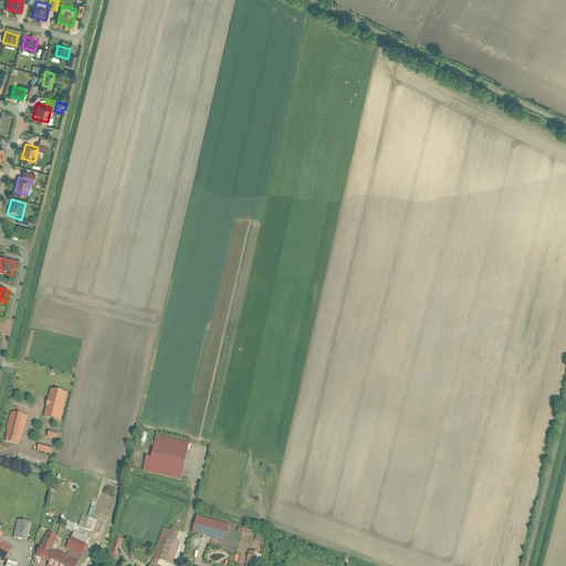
[(43,418),(62,421),(67,392),(50,388),(43,418)]
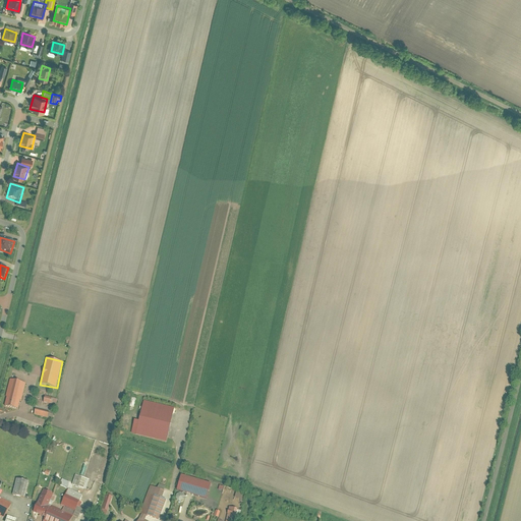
[(24,384),(9,380),(4,397),(6,398),(4,406),(17,410),(24,384)]
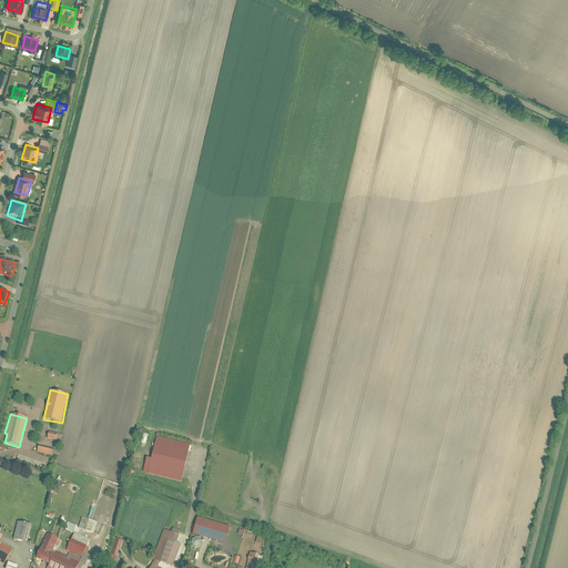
[(54,442),(56,440),(61,442),(62,436),(48,433),(46,439),(54,442)]
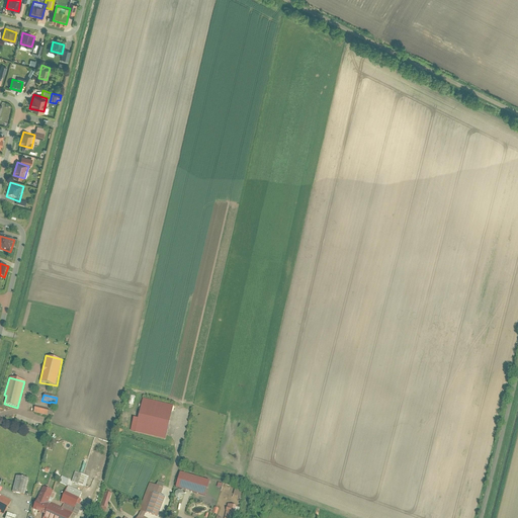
[(137,431),(166,439),(174,410),(145,402),(137,431)]
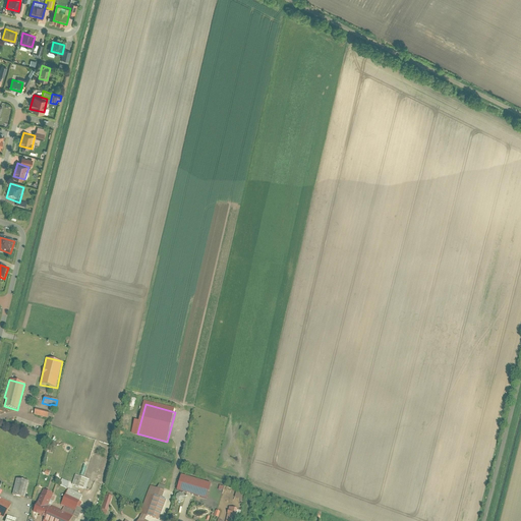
[(46,409),(33,405),(31,412),(45,416),(46,409)]
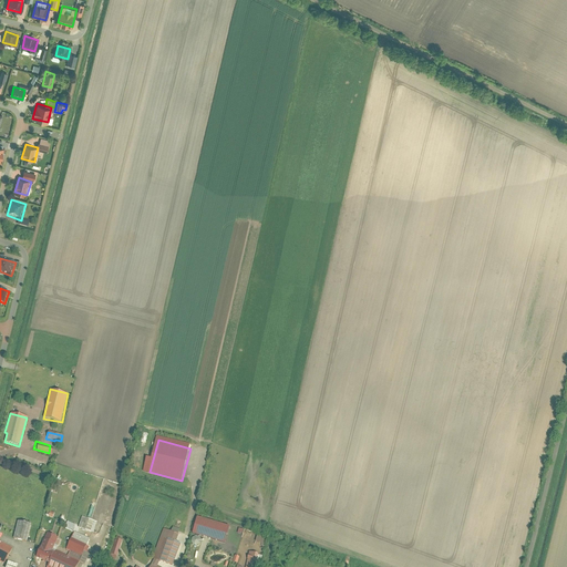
[(193,534),(226,543),(230,525),(197,516),(193,534)]
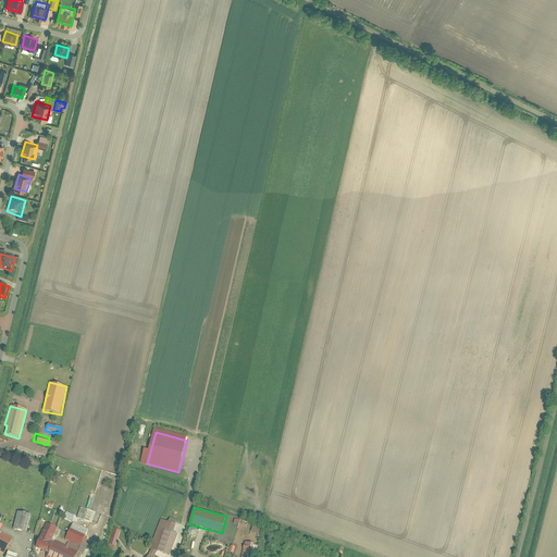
[(89,523),(93,512),(79,508),(76,519),(89,523)]
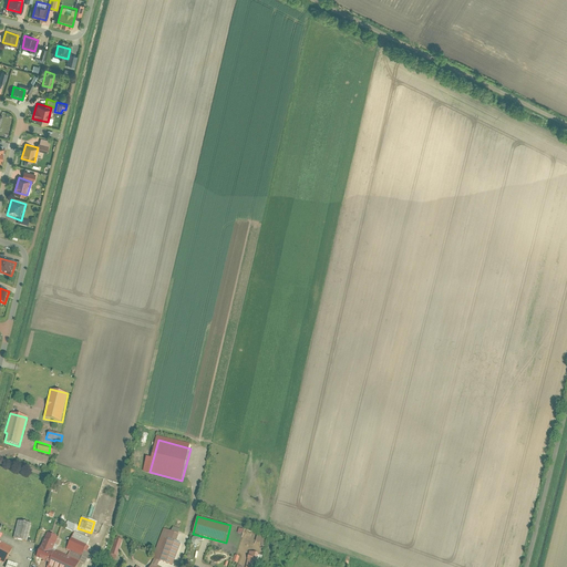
[(27,543),(31,525),(17,522),(12,539),(27,543)]
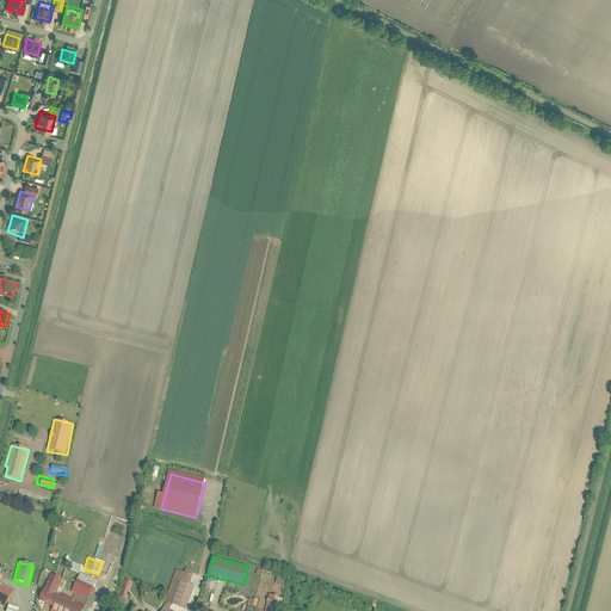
[(178,571),(165,600),(185,610),(198,579),(178,571)]
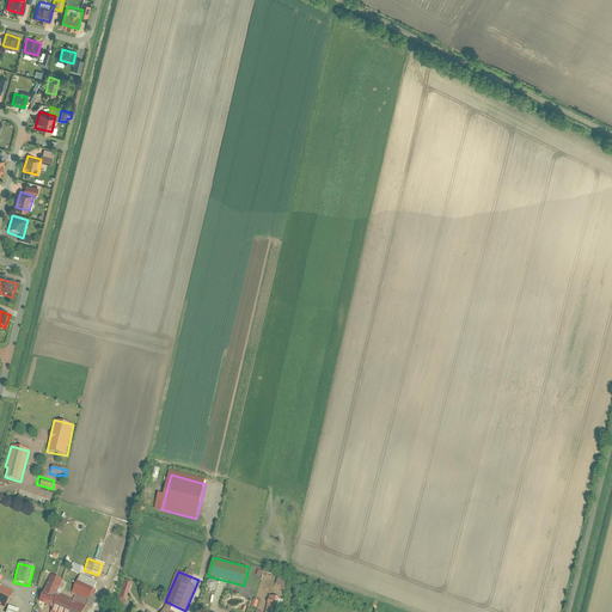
[(51,575),(40,601),(53,607),(65,581),(51,575)]
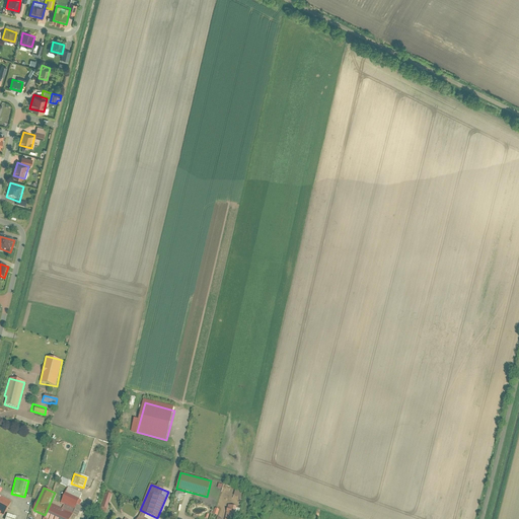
[(181,490),(174,494),(178,501),(184,497),(181,490)]
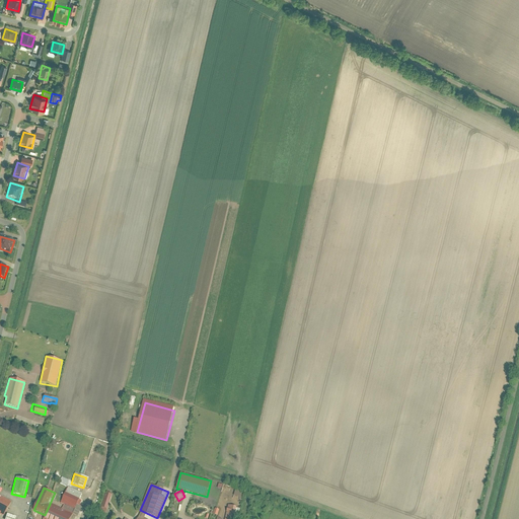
[(99,511),(105,513),(112,495),(104,493),(99,511)]
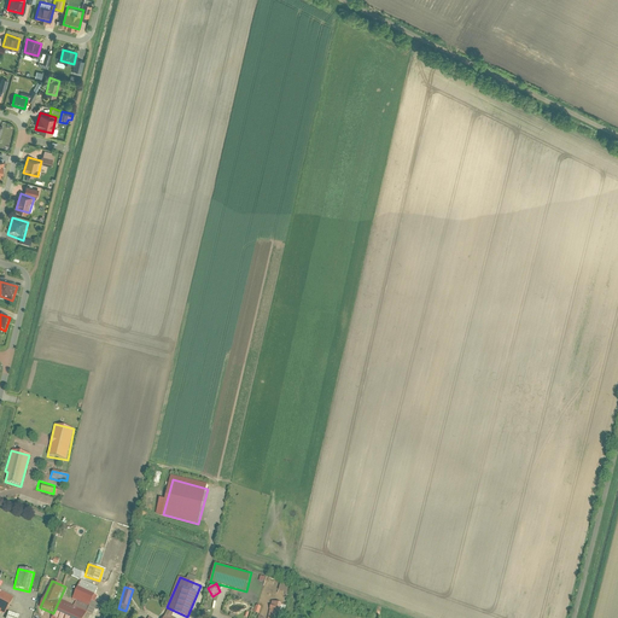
[(94,594),(79,588),(74,600),(89,606),(94,594)]
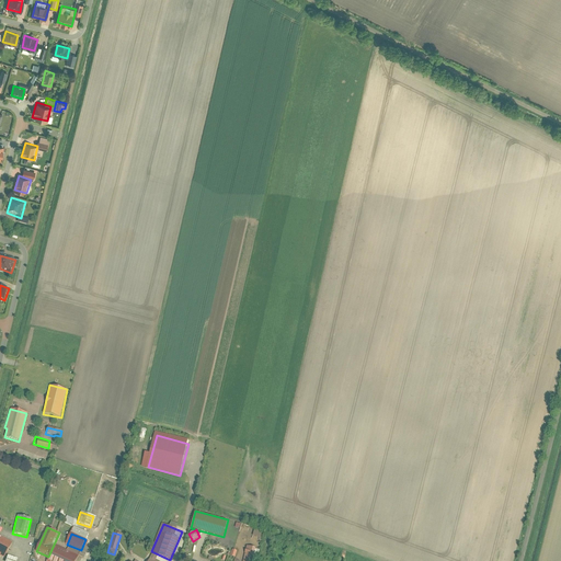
[(0,535),(0,554),(4,558),(12,542),(0,535)]
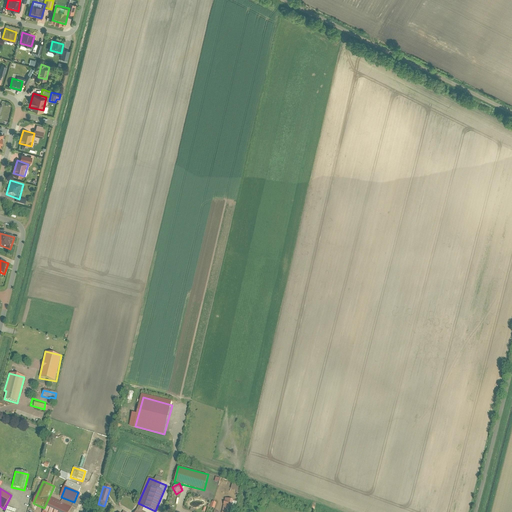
[(69,511),(72,507),(50,497),(43,511),(69,511)]
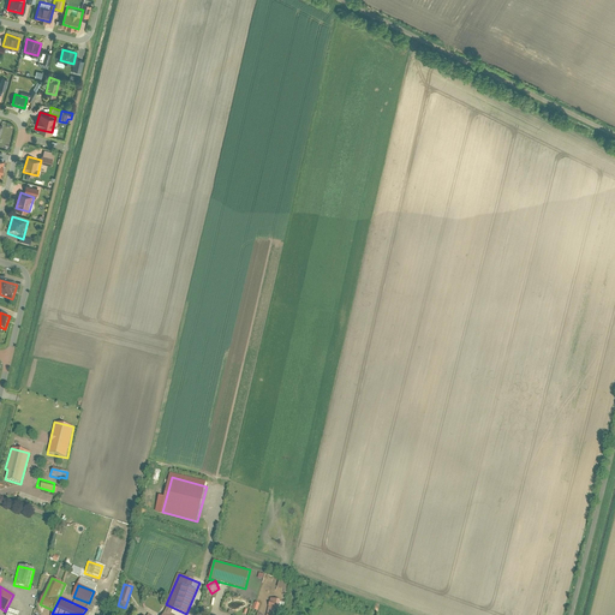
[(272,598),(267,614),(278,614),(281,601),(272,598)]
